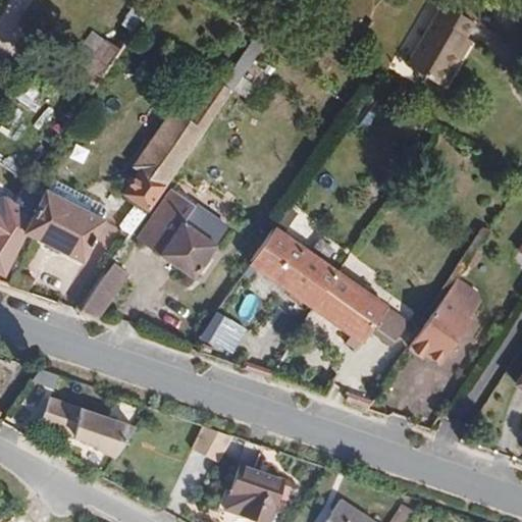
[(408,59),(445,0),(429,0),(398,53),(408,59)]
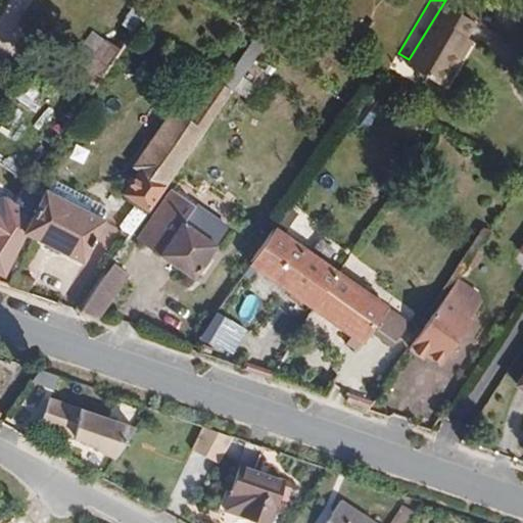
[(454,64),(471,35),(470,34),(479,17),(448,0),(445,0),(409,59),(446,83),(457,66),(454,64)]
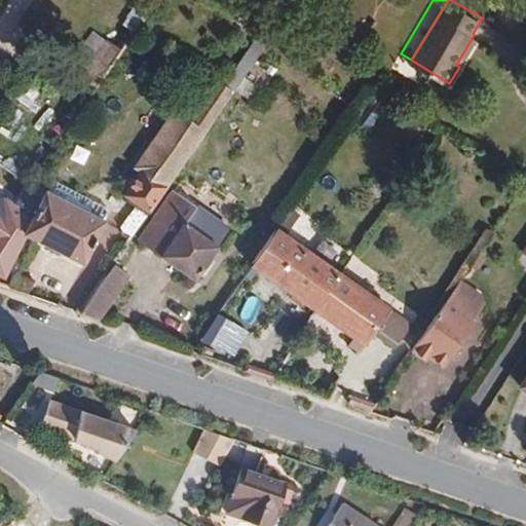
[(101,84),(144,27),(130,15),(87,74),(101,84)]
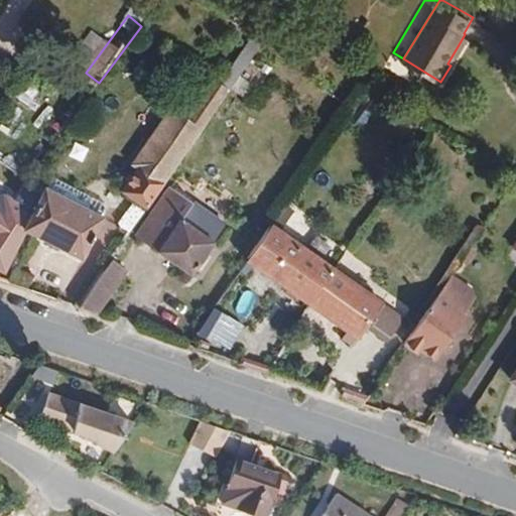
[(233,91),(271,41),(261,34),(223,84),(233,91)]
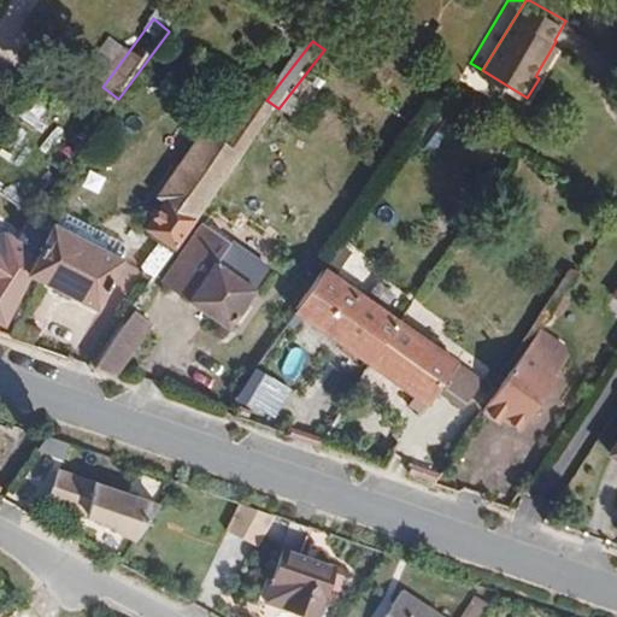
[(565,45),(556,41),(535,76),(539,78),(527,98),(532,101),(565,45)]
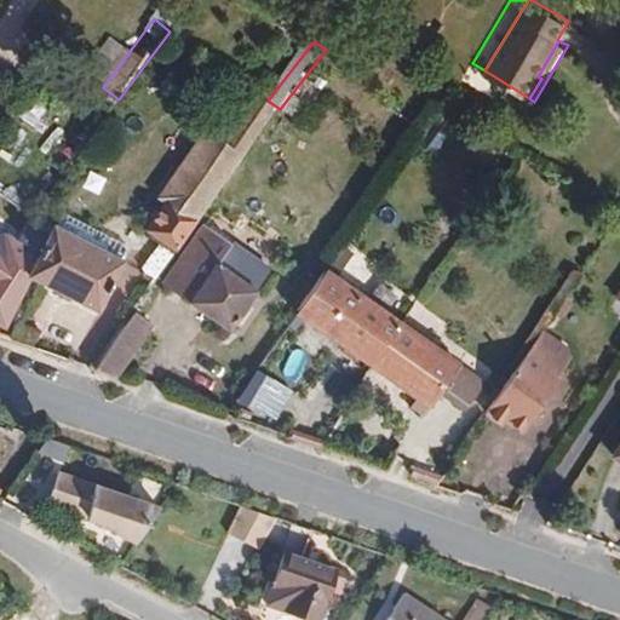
[(222,137),(246,155),(280,109),(268,101),(254,91),(222,137)]
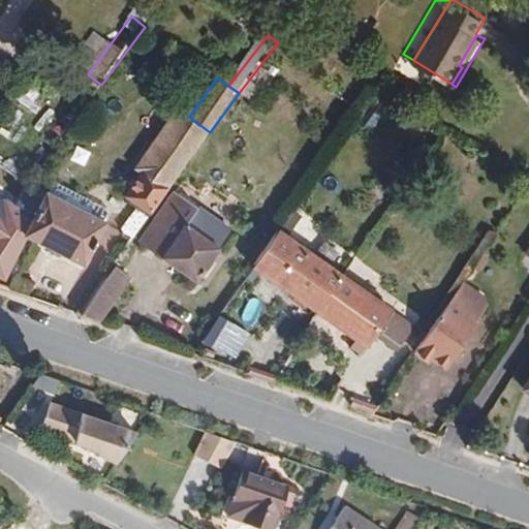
[(170,187),(210,132),(189,117),(177,107),(134,167),(141,172),(124,193),(152,213),(170,187)]
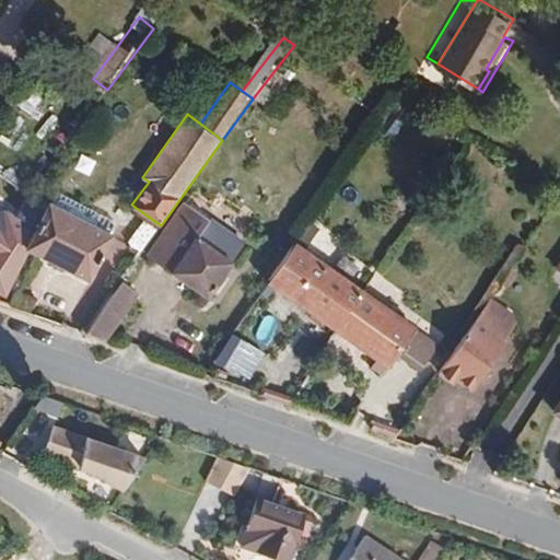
[(113,216),(53,187),(46,198),(106,228),(113,216)]
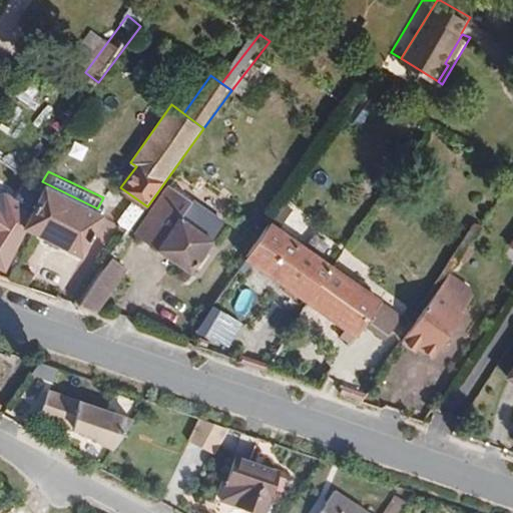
[(97,208),(42,181),(26,175),(10,193),(26,201),(17,215),(31,224),(83,250),(104,209),(97,208)]
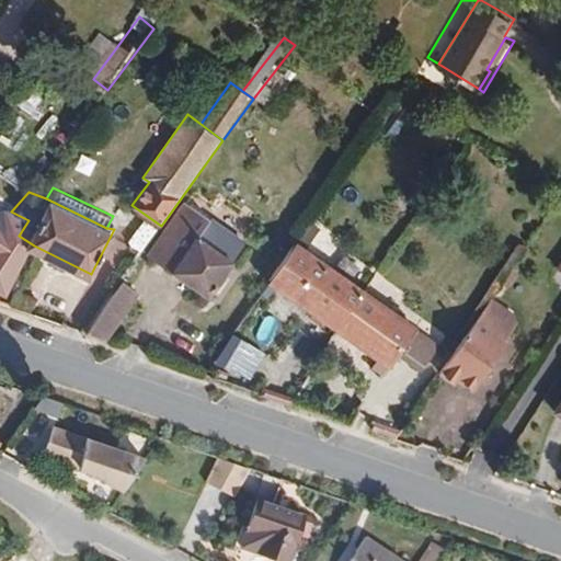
[(245,243),(181,198),(161,226),(146,248),(210,293),(245,243)]
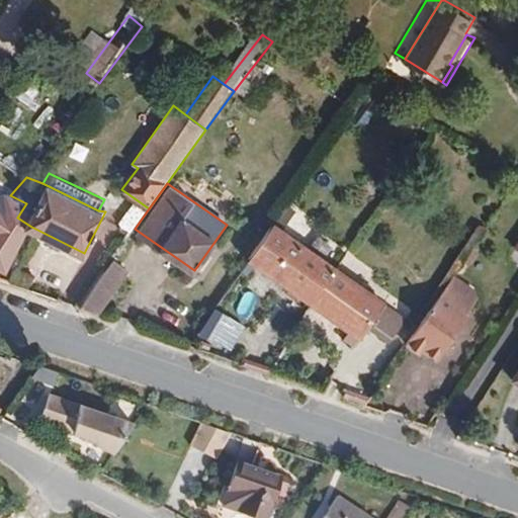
[(283,224),(297,201),(290,194),(275,218),(283,224)]
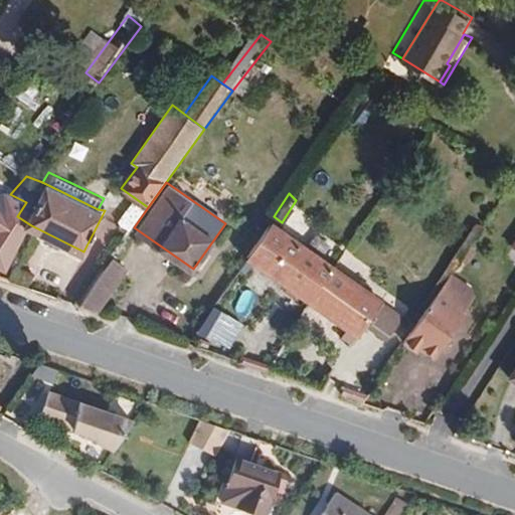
[(17,216),(26,202),(10,194),(6,200),(1,206),(17,216)]
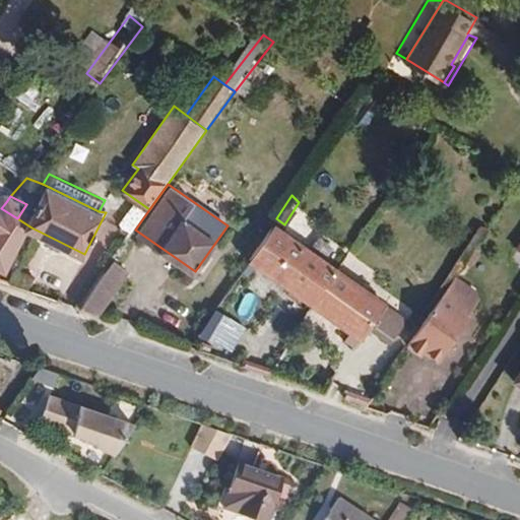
[(145,213),(133,204),(119,222),(131,232),(145,213)]
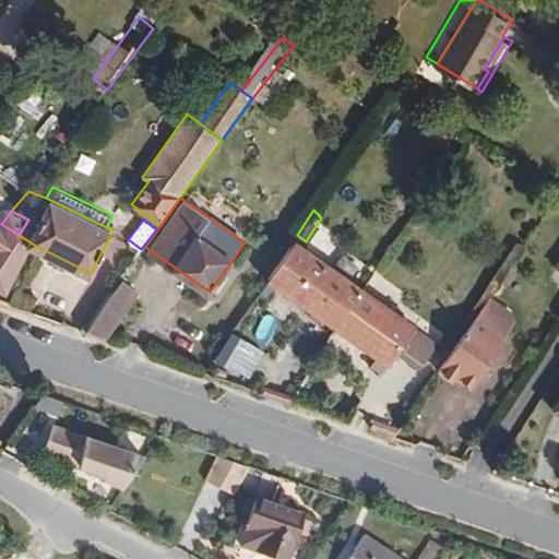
[(0,290),(3,293),(34,245),(19,235),(1,224),(0,225),(0,290)]
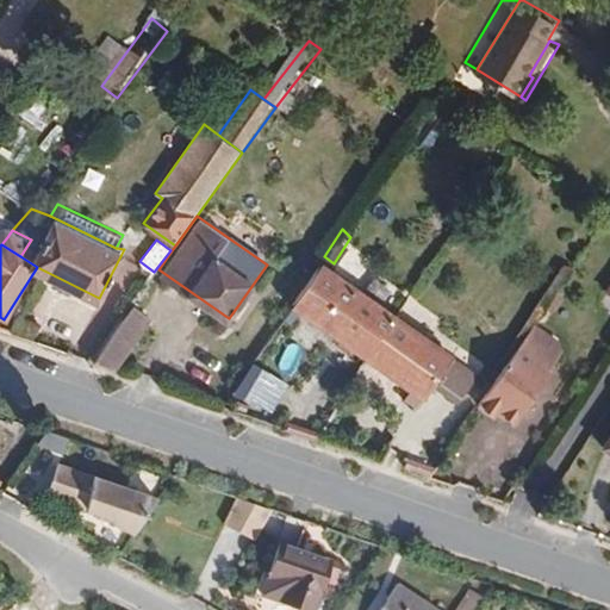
[(398,312),(334,263),(324,256),(293,303),(366,359),(381,336),(398,312)]
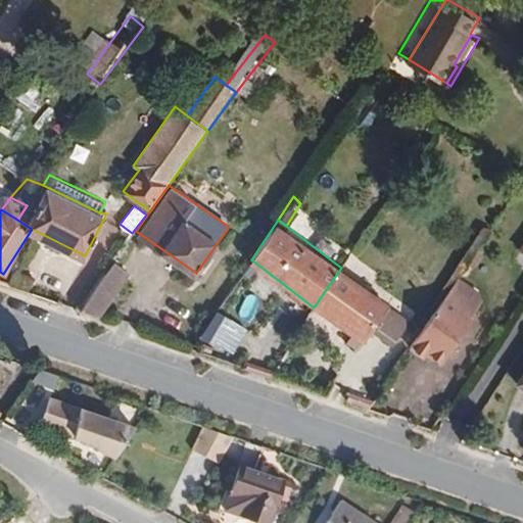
[(98,319),(131,271),(112,258),(80,305),(98,319)]
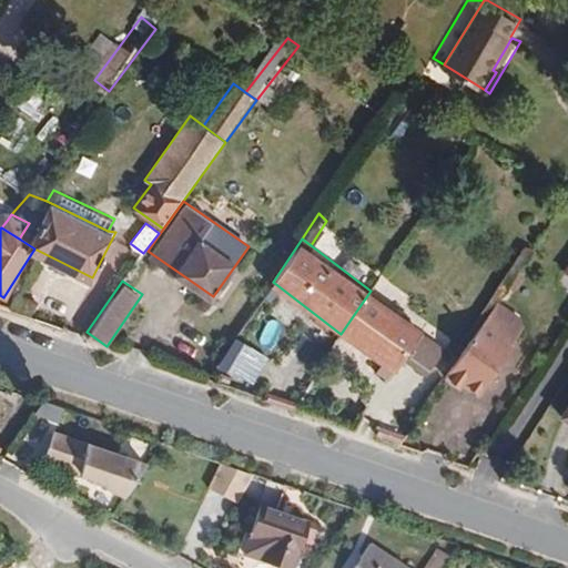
[(424,332),(371,291),(355,313),(341,334),(381,365),(375,374),(385,382),(405,356),(424,332)]
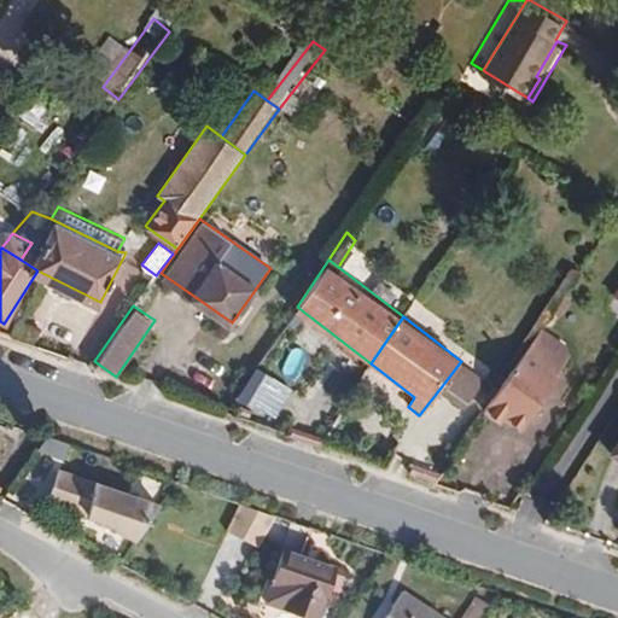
[(522,427),(560,371),(558,369),(567,356),(565,347),(540,328),(483,408),(501,420),(505,415),(522,427)]
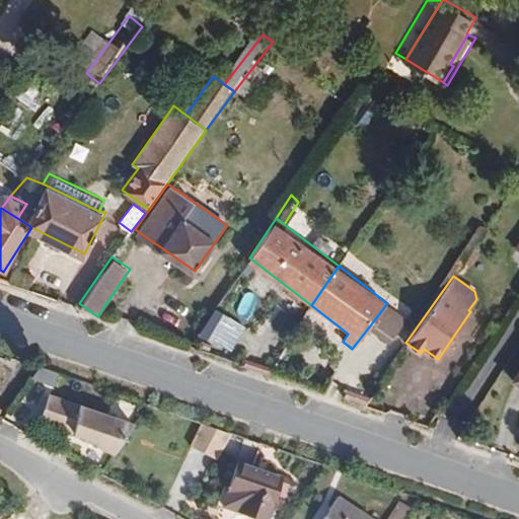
[(391,342),(408,319),(387,303),(370,325),(391,342)]
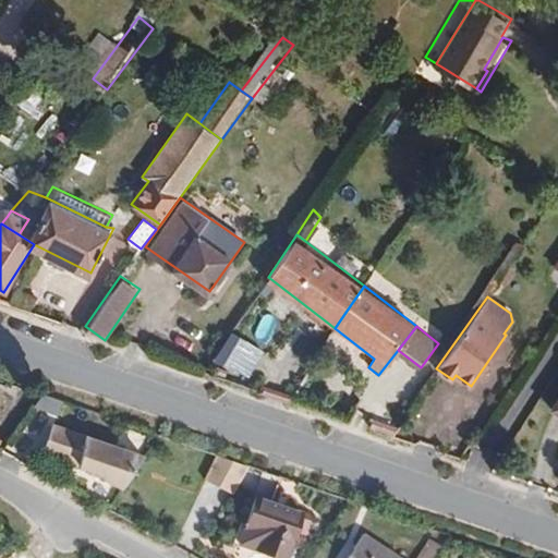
[(249,372),(263,349),(244,337),(242,341),(237,338),(223,361),(249,372)]
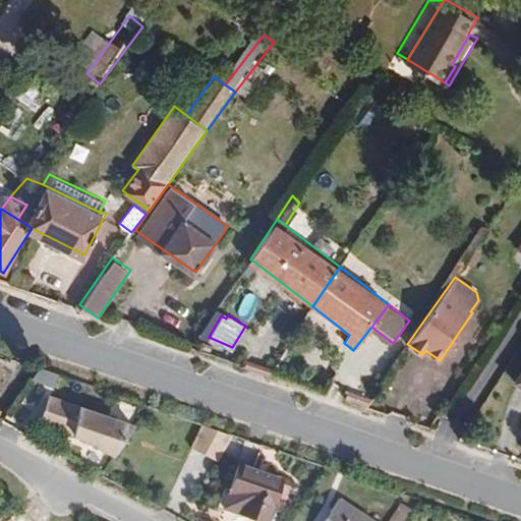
[(136,425),(50,394),(42,415),(113,455),(136,425)]
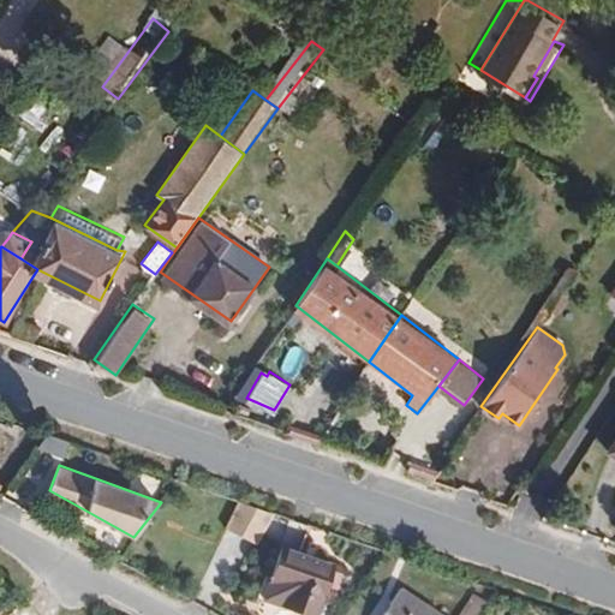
[(256,543),(270,514),(242,500),(227,529),(256,543)]
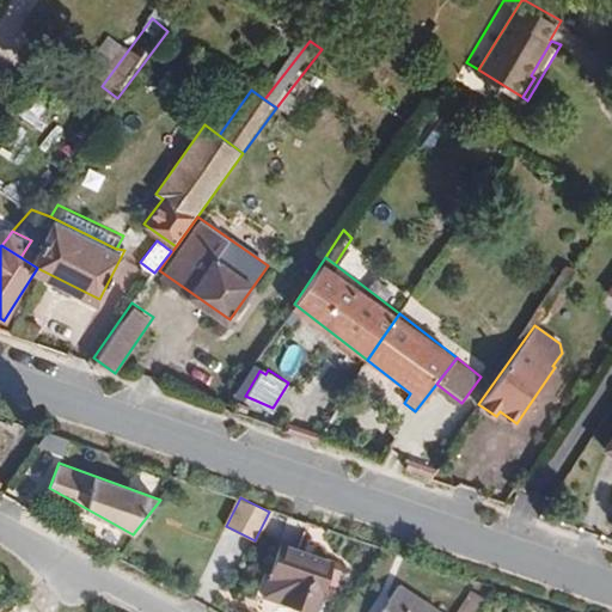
[(316,611),(335,551),(280,533),(262,594),(316,611)]
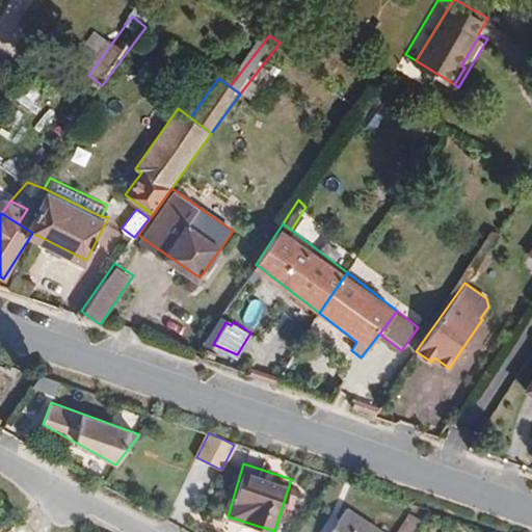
[(411,531),(421,520),(408,511),(394,531),(383,531),(345,506),(326,531),(411,531)]
